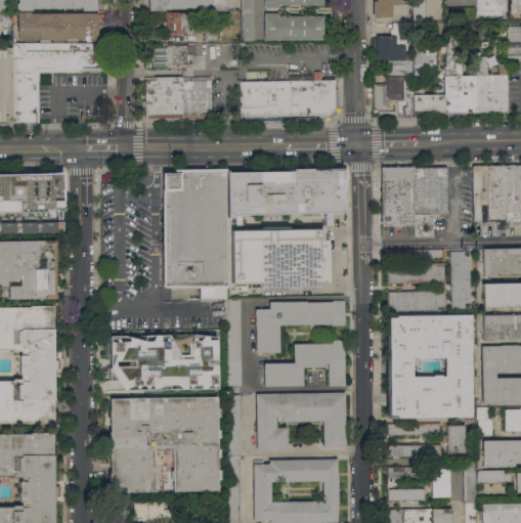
[(19,11),(19,0),(99,0),(99,11),(83,11),(83,10),(35,10),(35,11),(19,11)]
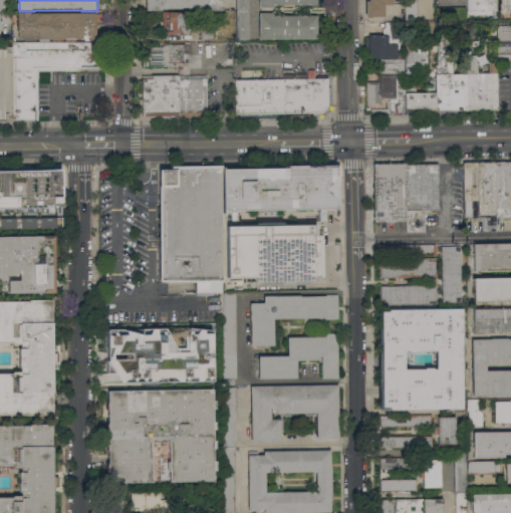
[(148,12),(148,0),(225,0),(225,10),(166,10),(166,8),(164,8),(164,12),(148,12)]
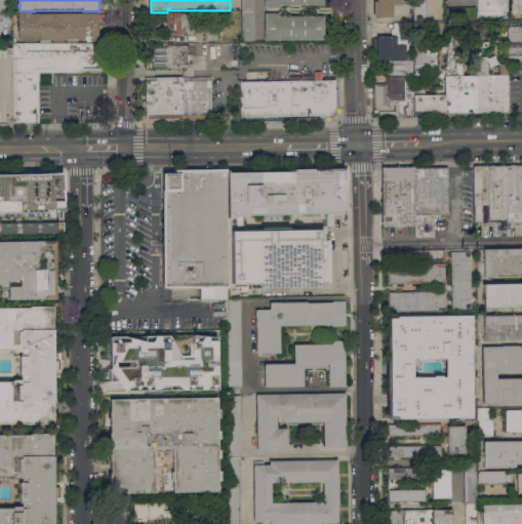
[(243,0),(255,0),(255,12),(243,12),(243,0)]
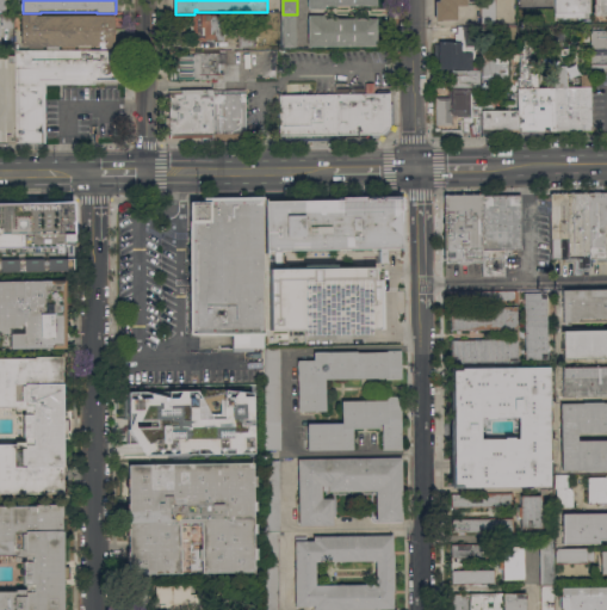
[(310,0),(379,0),(379,7),(328,7),(328,11),(310,11),(310,0)]
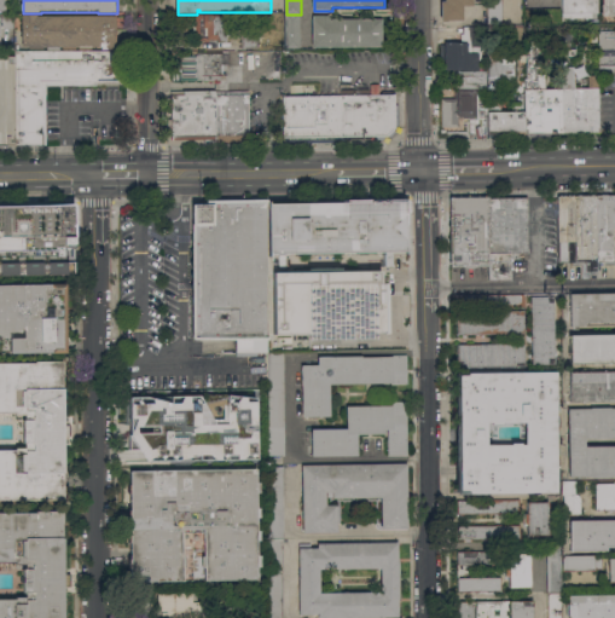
[(442,22),(442,1),(446,1),(446,0),(474,0),(474,7),(464,7),(464,22),(442,22)]
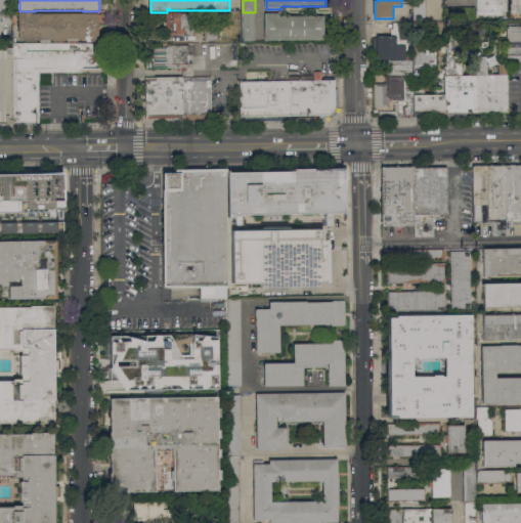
[(477,16),(477,0),(508,0),(508,16),(477,16)]
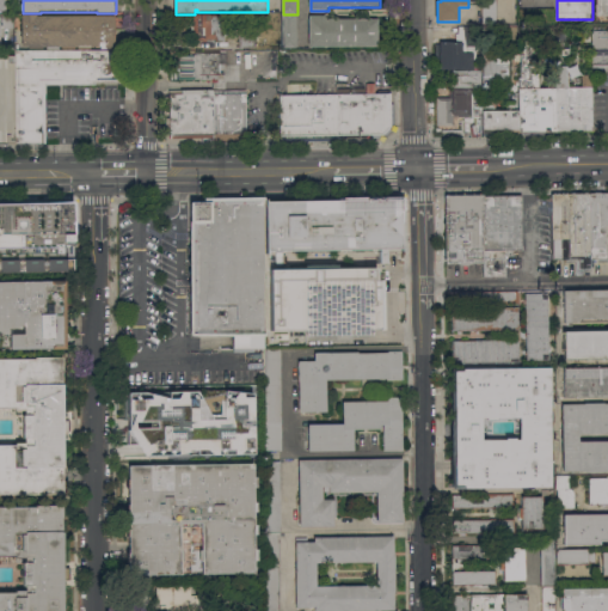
[(607,17),(596,17),(596,0),(607,0),(607,17)]
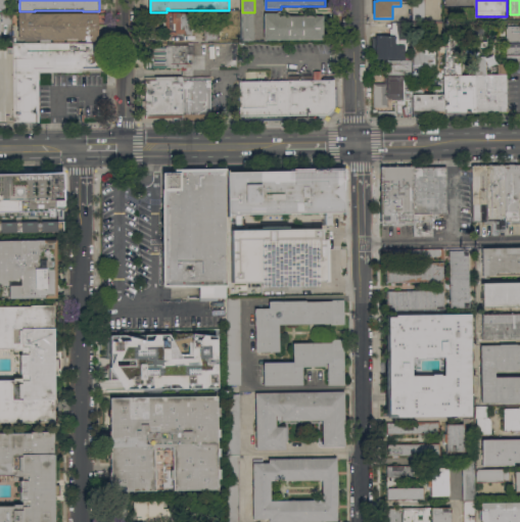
[(167,12),(193,12),(193,37),(167,37),(167,12)]
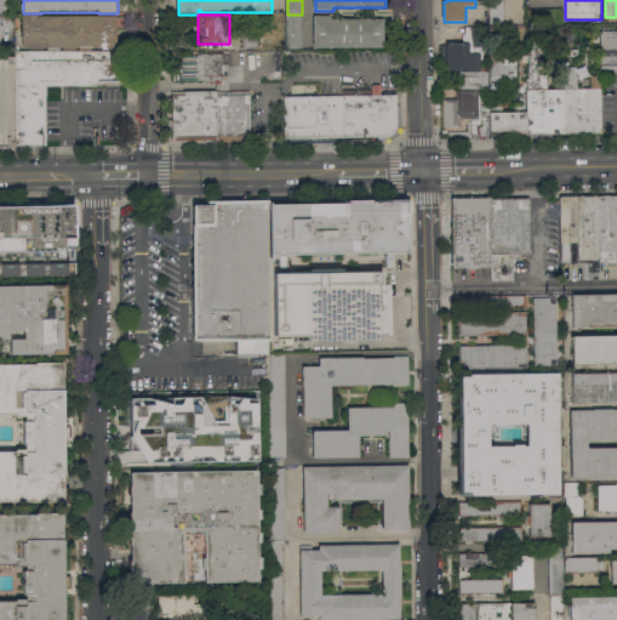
[(287,15),(302,15),(302,49),(287,49),(287,15)]
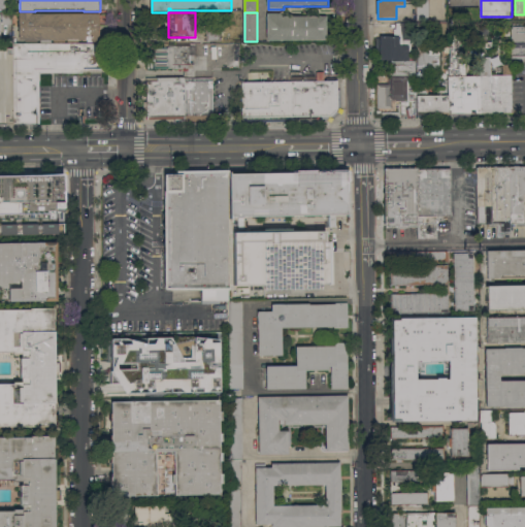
[(20,13),(33,13),(33,14),(101,14),(101,43),(87,43),(87,41),(38,41),(38,43),(20,43),(20,13)]
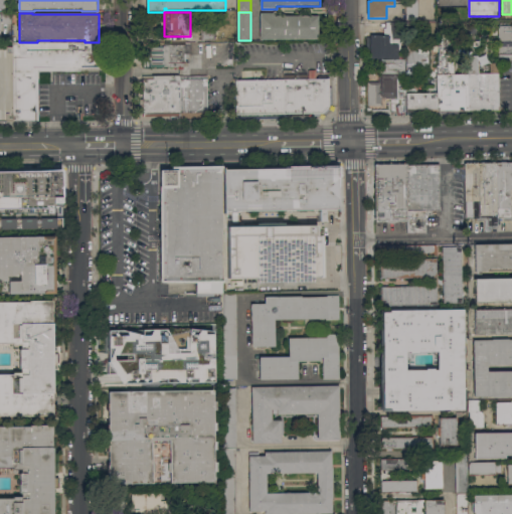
[(261,40),(261,13),(277,13),(277,16),(319,16),(319,40),(261,40)]
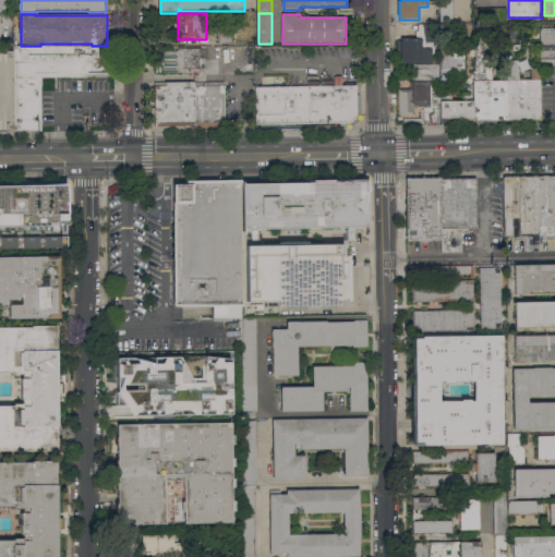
[(554,69),(542,69),(542,29),(554,29),(554,69)]
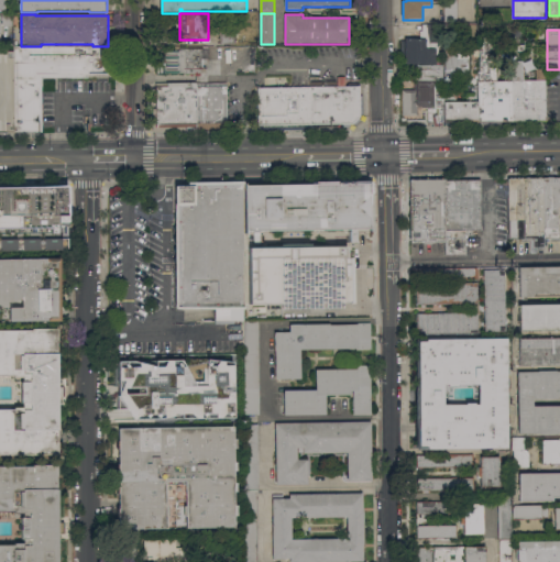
[(406,40),(427,40),(427,48),(439,48),(439,81),(416,81),(416,69),(406,69),(406,40)]
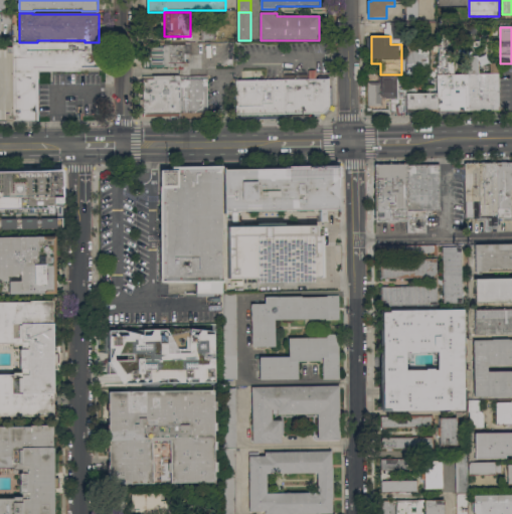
[(13,47),(13,43),(81,43),(81,71),(39,71),(39,121),(13,121),(13,47)]
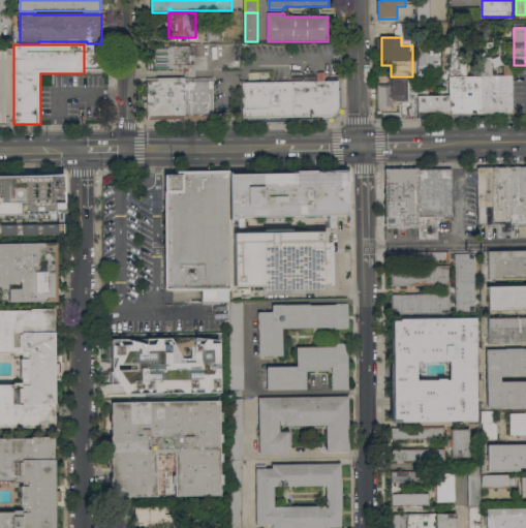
[(153,70),(153,48),(169,48),(169,44),(196,44),(196,70),(153,70)]
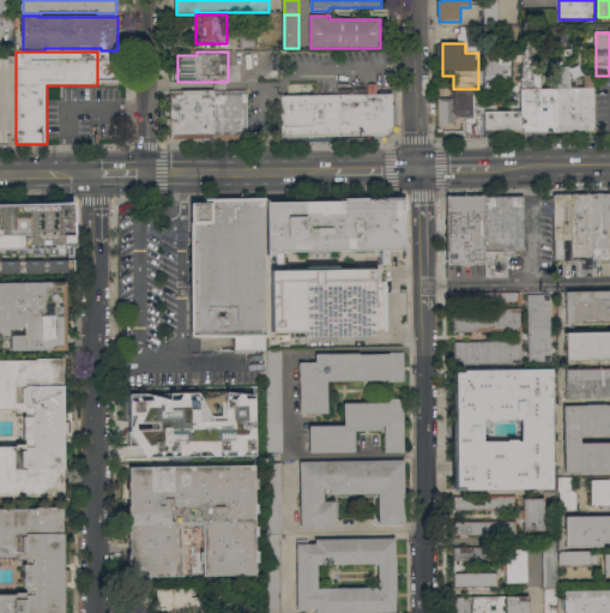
[(0,55),(16,56),(16,144),(16,149),(0,148),(0,55)]
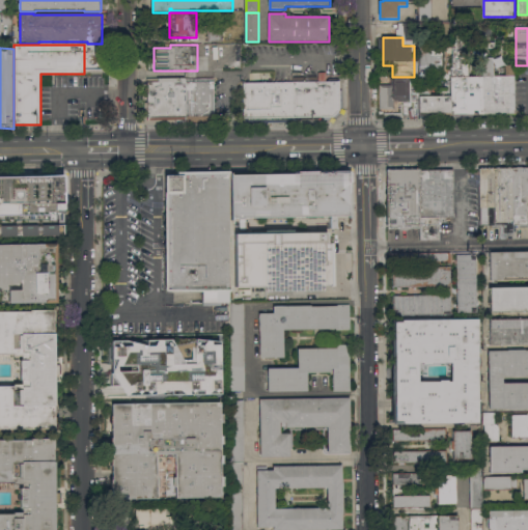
[(420,48),(419,72),(442,73),(443,49),(420,48)]
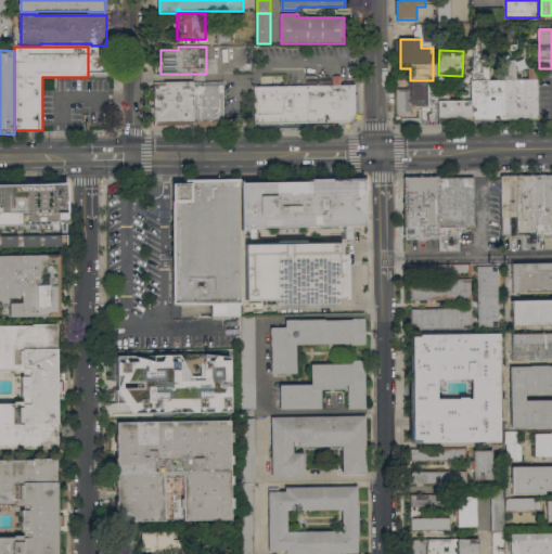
[(506,120),(506,79),(506,61),(517,61),(517,79),(538,79),(538,120),(506,120)]
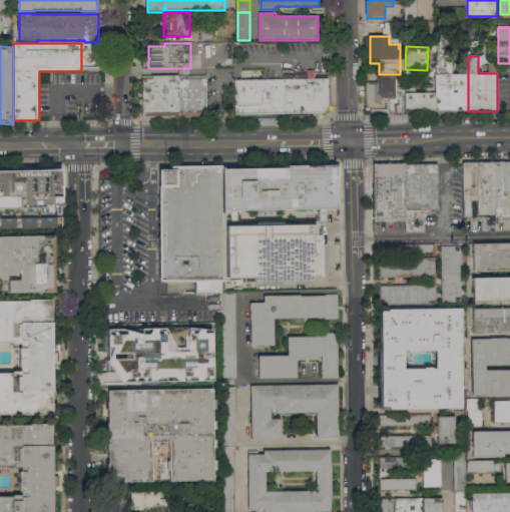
[(468,111),(436,111),(436,92),(436,73),(468,73),(468,111)]
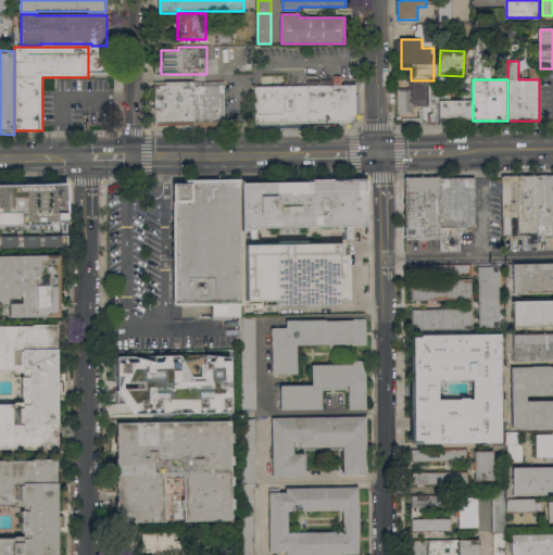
[(154,125),(154,86),(166,86),(166,83),(197,83),(197,86),(197,125),(154,125)]
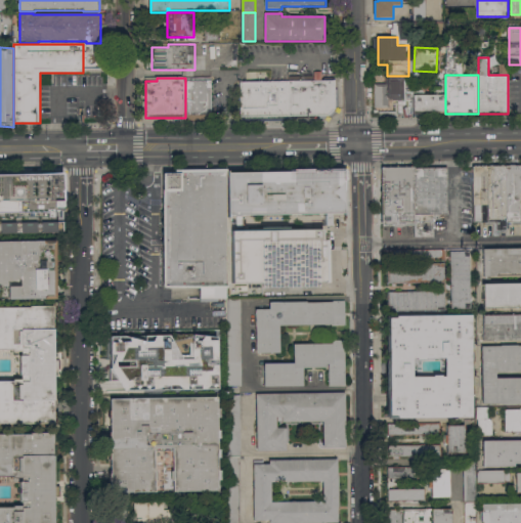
[(185,118),(185,81),(212,81),(212,118),(185,118)]
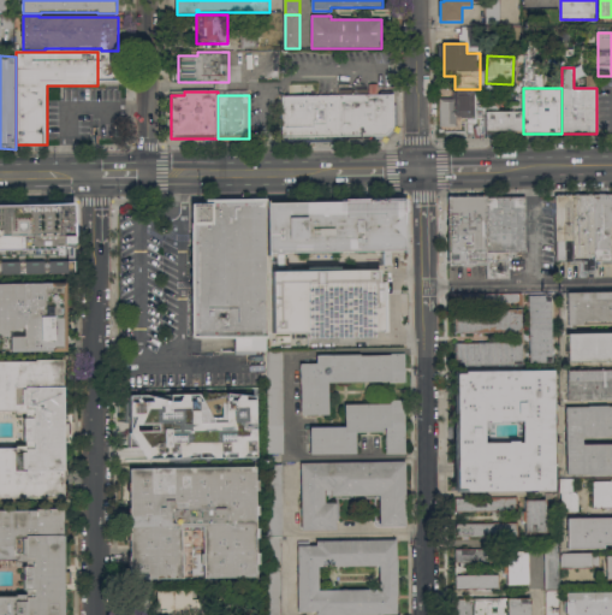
[(284,142),(284,95),(342,95),(342,139),(342,142),(284,142)]
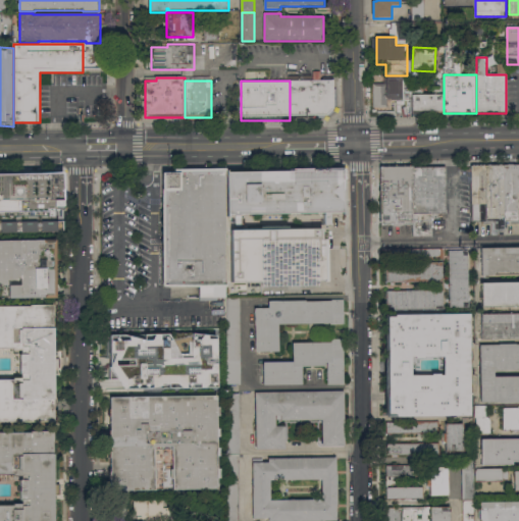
[(290,81),(335,81),(335,111),(331,117),(290,117),(290,81)]
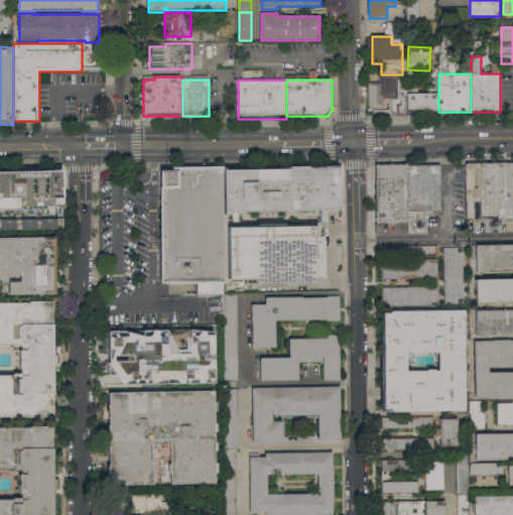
[(438,112),(408,112),(408,93),(438,93),(438,112)]
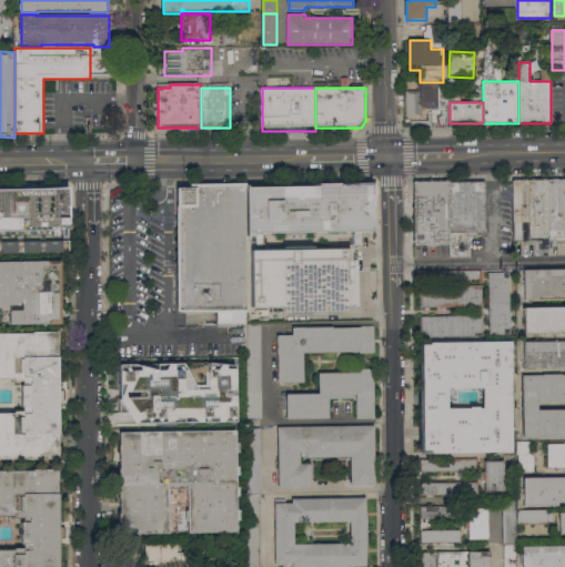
[(564,241),(551,242),(551,250),(540,250),(540,241),(516,242),(516,222),(514,222),(514,181),(564,180),(564,241)]
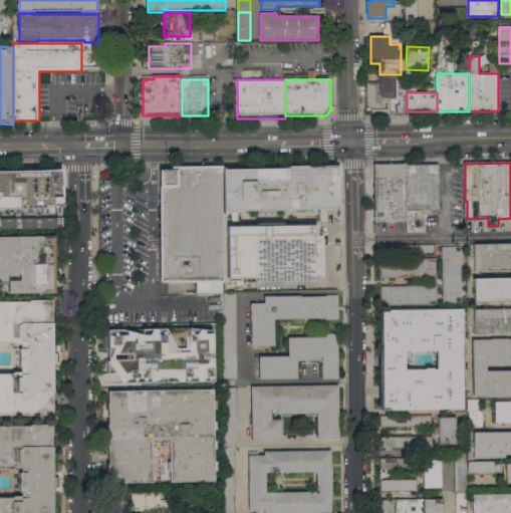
[(440,165),(440,210),(433,210),(433,216),(429,216),(429,225),(426,225),(426,232),(408,232),(408,221),(398,221),(398,222),(396,223),(394,224),(393,224),(390,223),(387,222),(375,222),(375,165),(440,165)]
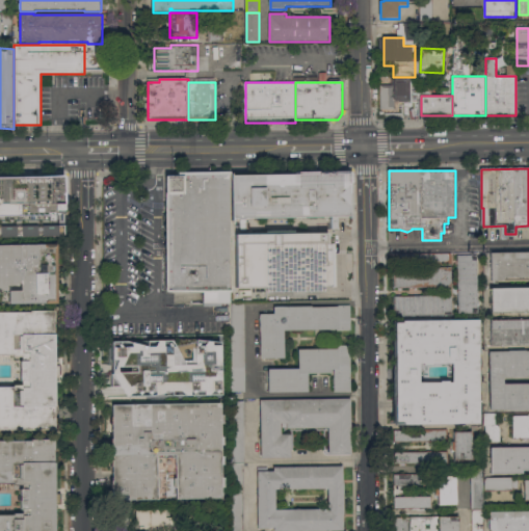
[(232,303),(218,303),(218,291),(167,292),(166,177),(179,176),(179,174),(231,171),(232,303)]
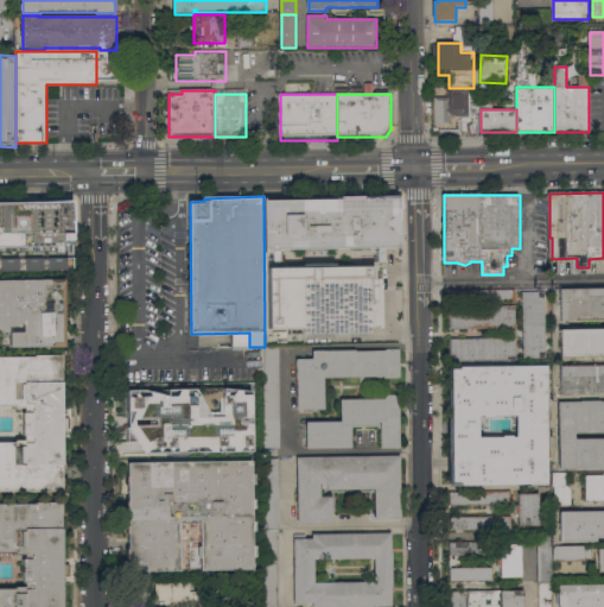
[(404,198),(404,210),(400,210),(401,247),(385,248),(385,264),(379,264),(379,248),(266,250),(266,201),(404,198)]
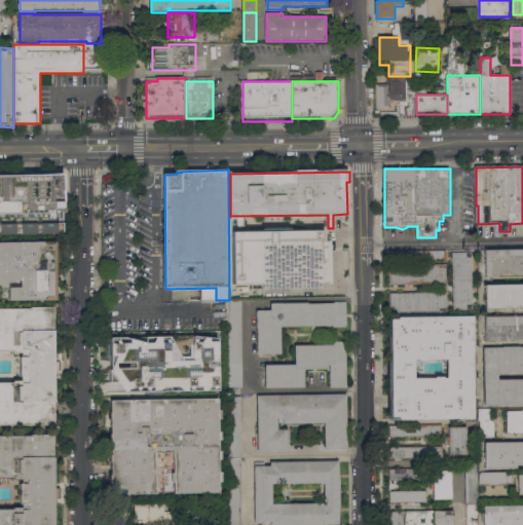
[(0,217),(0,176),(63,175),(64,216),(0,217)]
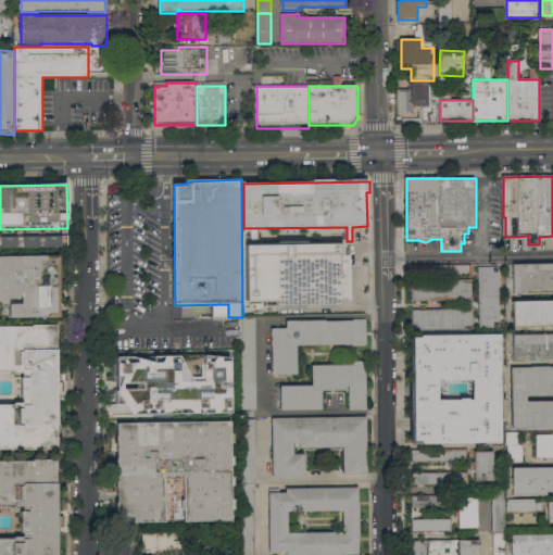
[(248,300),(247,244),(342,243),(342,254),(348,254),(348,299),(248,300)]
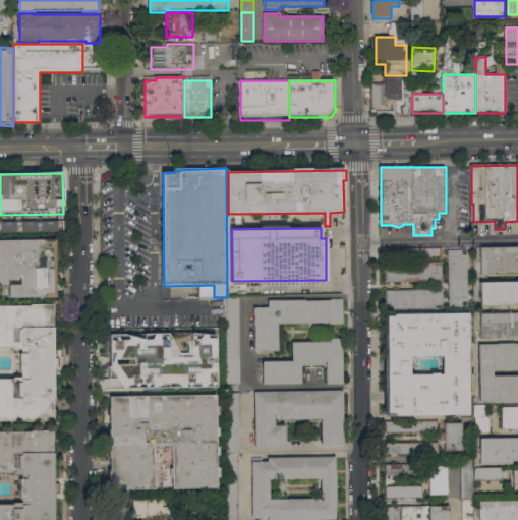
[(0,240),(57,239),(57,297),(10,298),(10,285),(21,285),(21,278),(15,278),(15,280),(8,280),(8,282),(0,282),(0,240)]
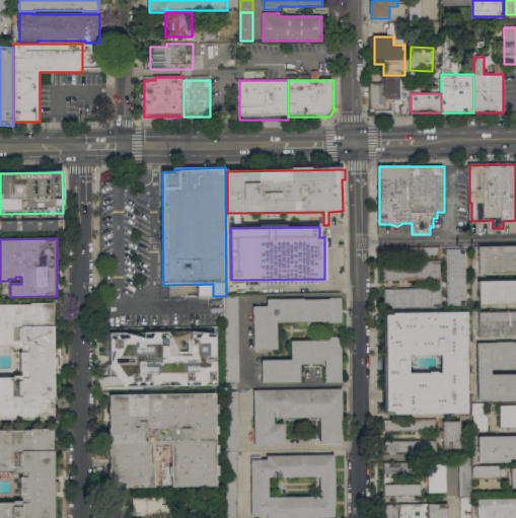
[(515,270),(492,271),(492,274),(480,274),(480,246),(515,245),(515,270)]
